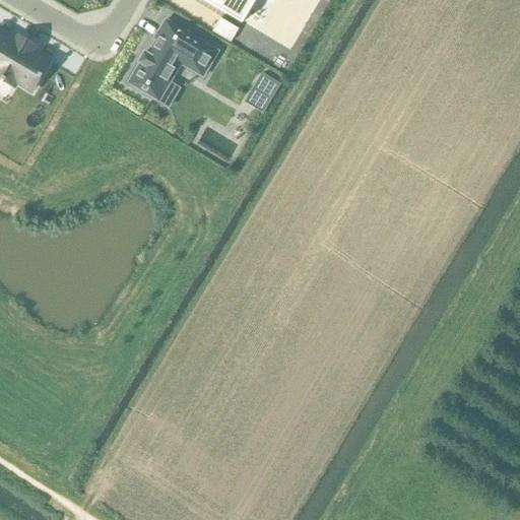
[(202,0),(241,22),(254,0),(202,0)]
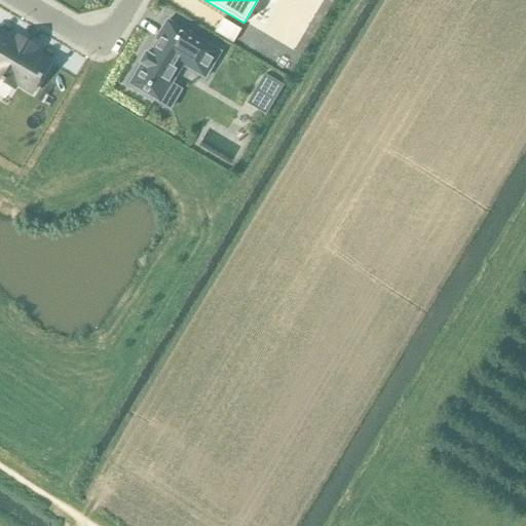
[(147,51),(127,85),(161,106),(174,84),(184,68),(205,80),(222,52),(166,20),(154,40),(157,42),(150,53),(147,51)]
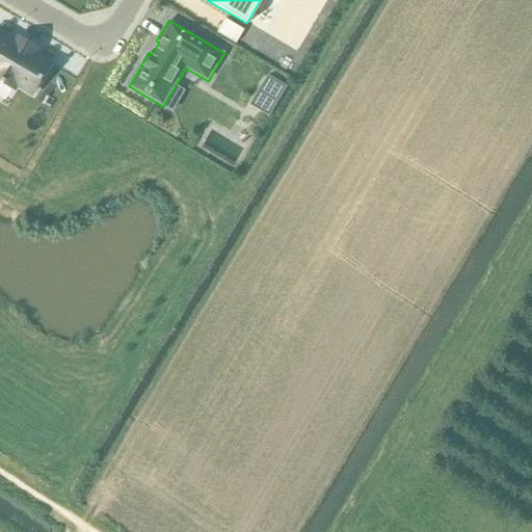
[(244,31),(225,20),(217,33),(236,45),(244,31)]
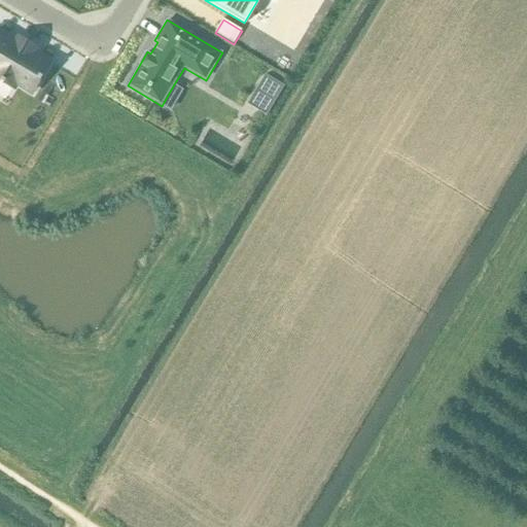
[(14,39),(0,30),(0,81),(16,92),(18,89),(33,97),(54,62),(38,53),(41,48),(18,34),(14,39)]
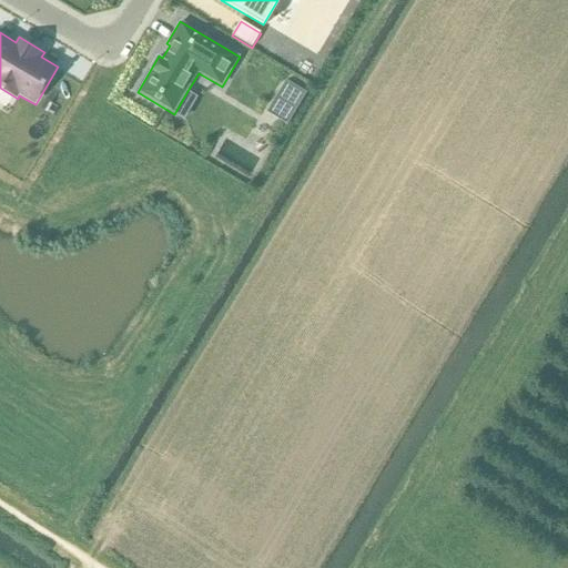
[(286,82),(267,113),(287,124),(305,93),(286,82)]
